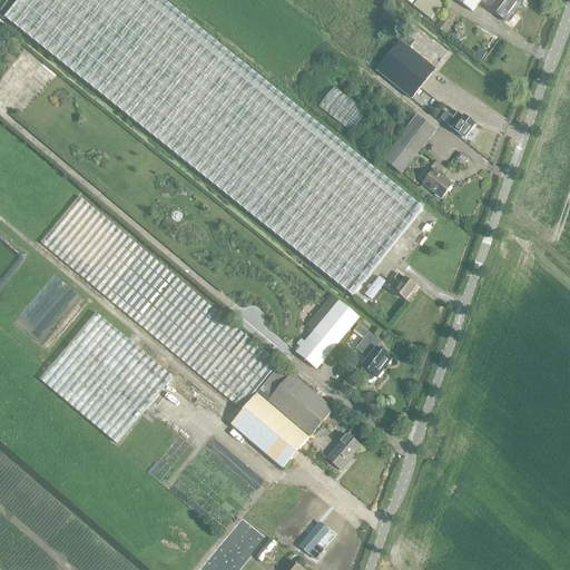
[(431,20),(445,2),(443,0),(419,0),(413,7),(431,20)]
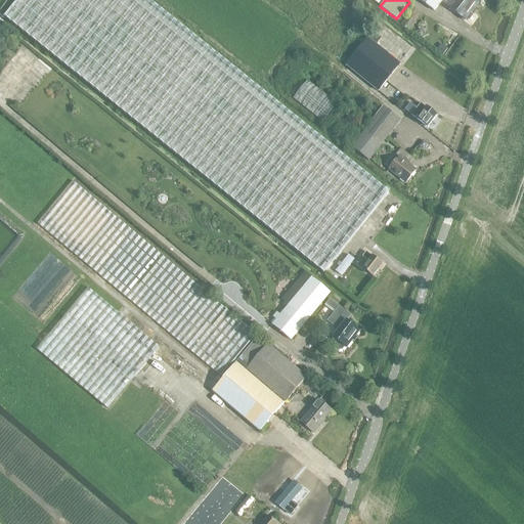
[(419,0),(434,11),(443,0),(419,0)]
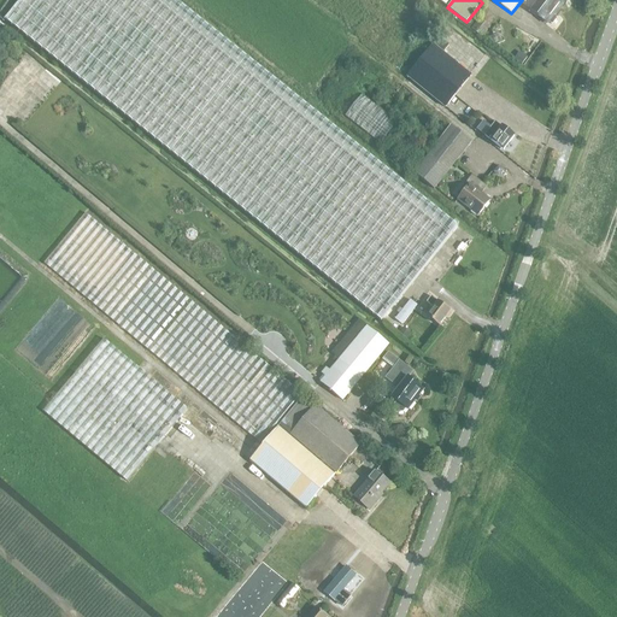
[(538,0),(532,11),(548,24),(564,3),(559,0),(538,0)]
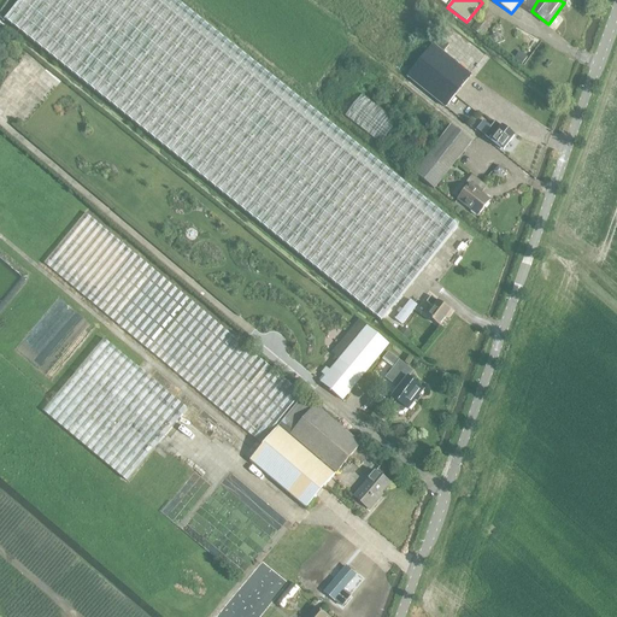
[(482,37),(491,27),(480,18),(471,29),(482,37)]
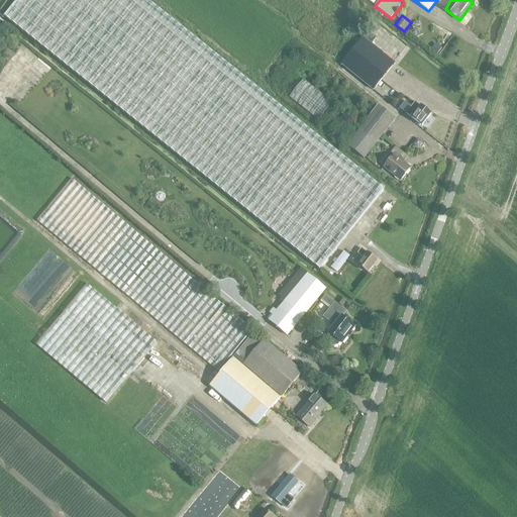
[(364,39),(342,65),(374,89),(394,64),(364,39)]
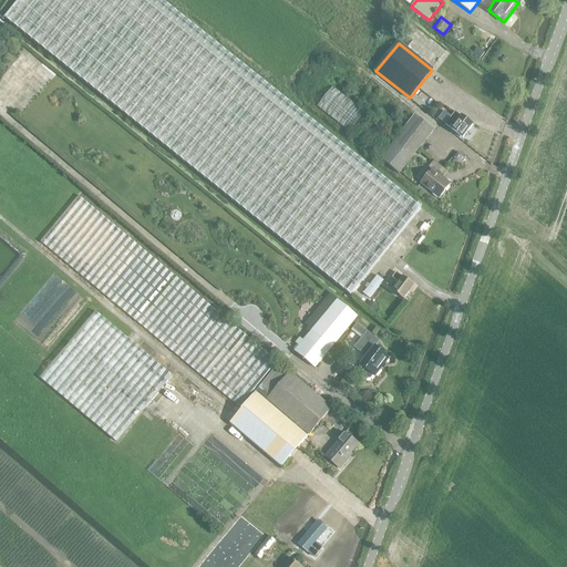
[(350,133),(354,126),(366,112),(332,86),(317,106),(350,133)]
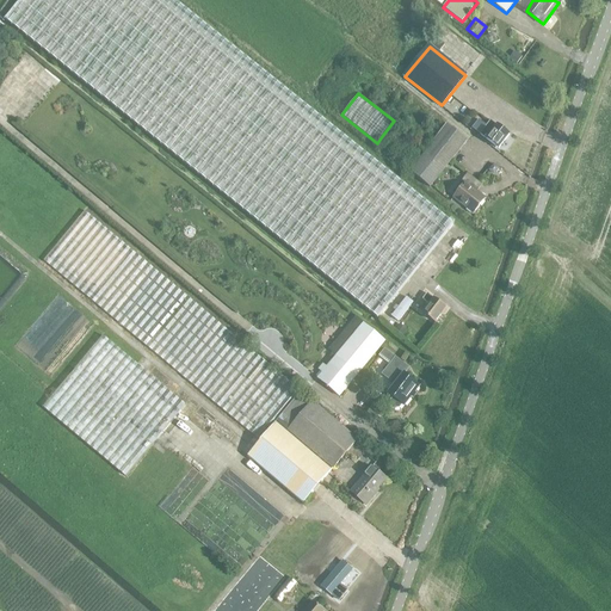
[(474,124),(470,129),(479,136),(480,134),(499,150),(507,137),(489,123),(485,130),(483,129),(482,131),(474,124)]
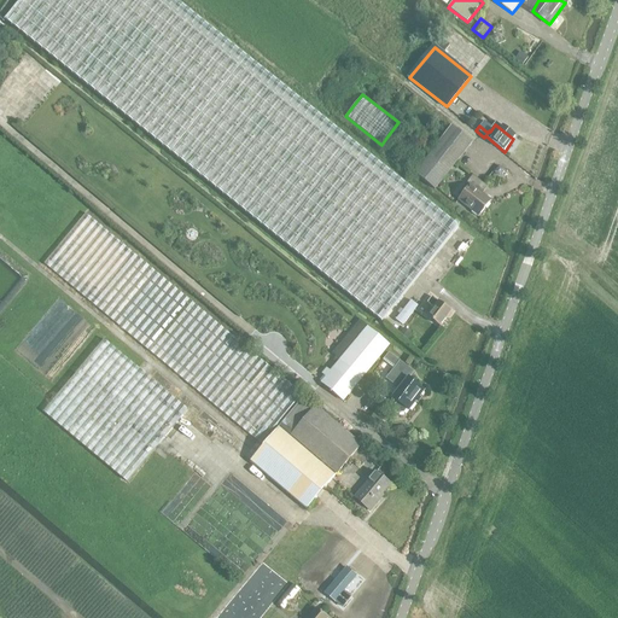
[(436,191),(473,143),(452,126),(414,174),(436,191)]
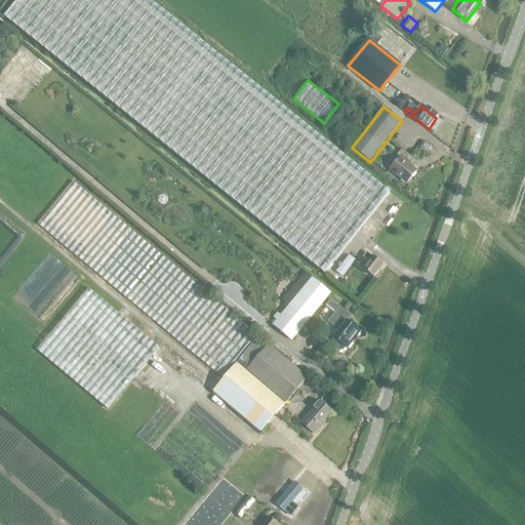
[(406,184),(417,169),(410,164),(414,158),(402,149),(397,155),(399,157),(389,170),(406,184)]
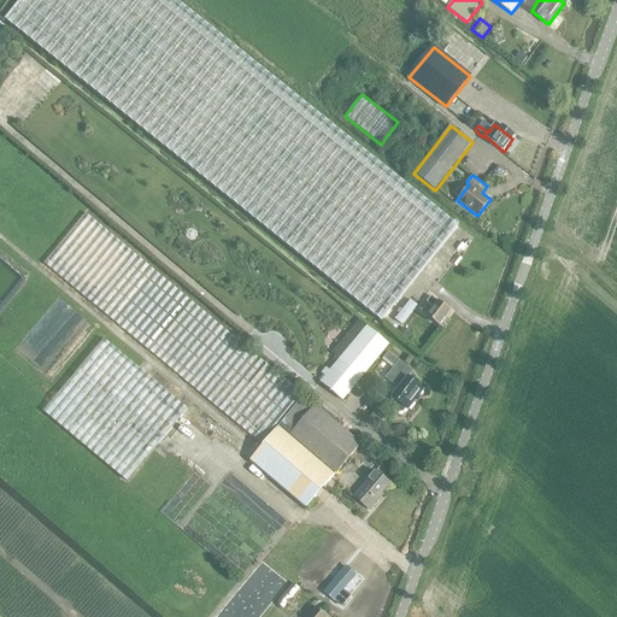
[(45,264),(263,445),(305,395),(86,213),(45,264)]
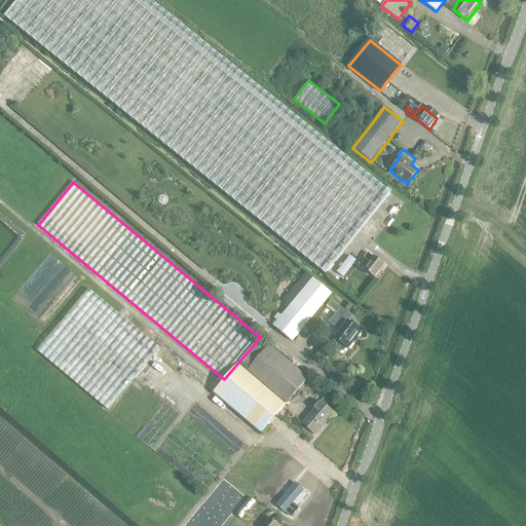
[(375,278),(385,266),(368,253),(364,258),(370,263),(364,269),(375,278)]
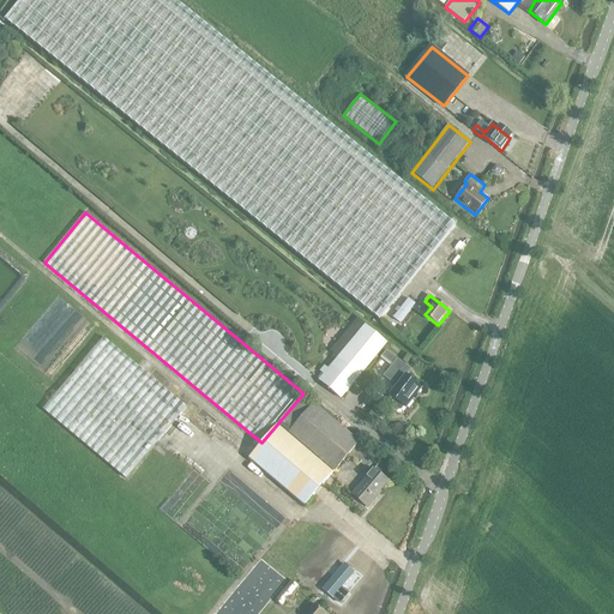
[(399,323),(416,302),(409,298),(392,317),(399,323)]
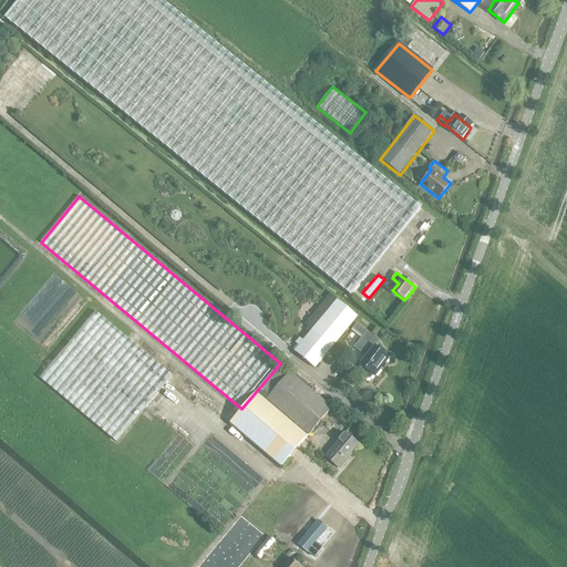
[(298,349),(294,354),(316,372),(354,325),(358,320),(354,317),(337,302),(303,344),(299,341),(295,347),(298,349)]
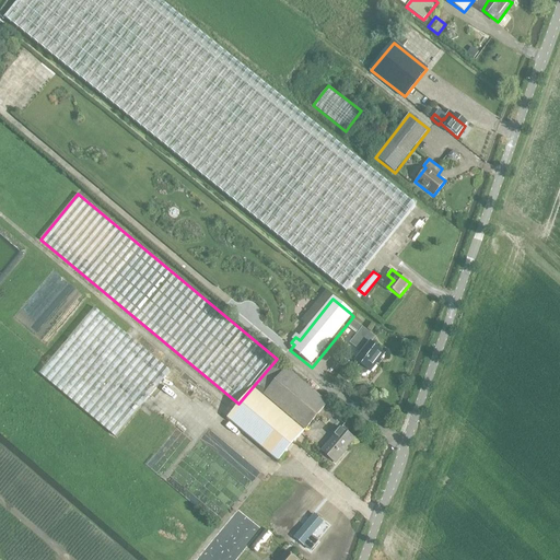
[(365,301),(362,305),(368,311),(372,305),(365,301)]
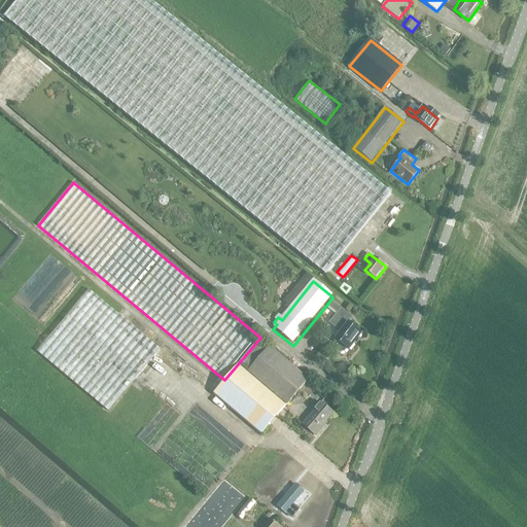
[(110,412),(162,350),(91,290),(39,352),(110,412)]
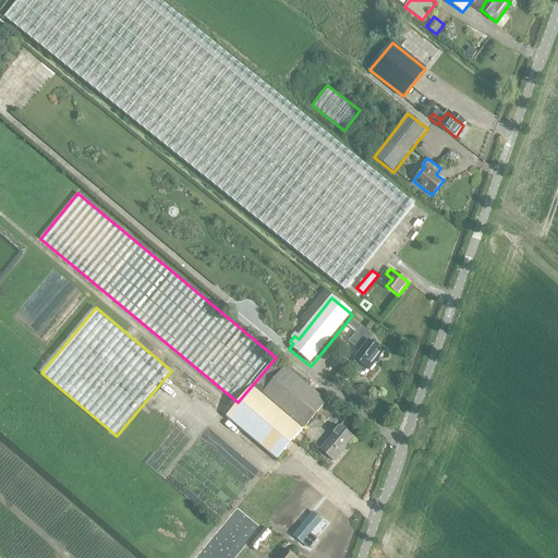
[(363,353),(356,362),(359,363),(356,366),(356,371),(361,374),(364,373),(367,370),(371,373),(385,355),(371,343),(375,339),(363,329),(351,344),(363,353)]
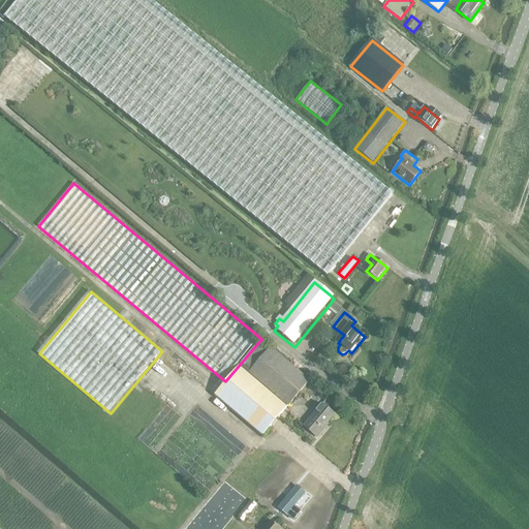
[(273,348),(261,339),(225,381),(215,395),(265,438),(310,383),(271,351),(273,348)]
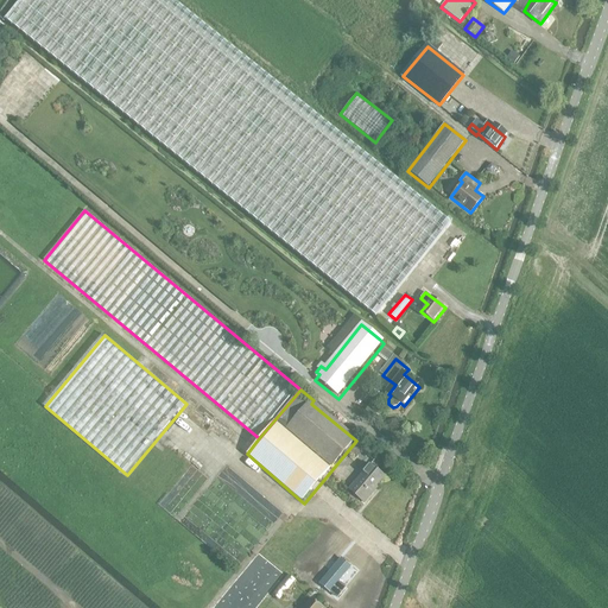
[(373,493),(380,485),(385,477),(371,467),(350,492),(366,505),(374,495),(373,493)]
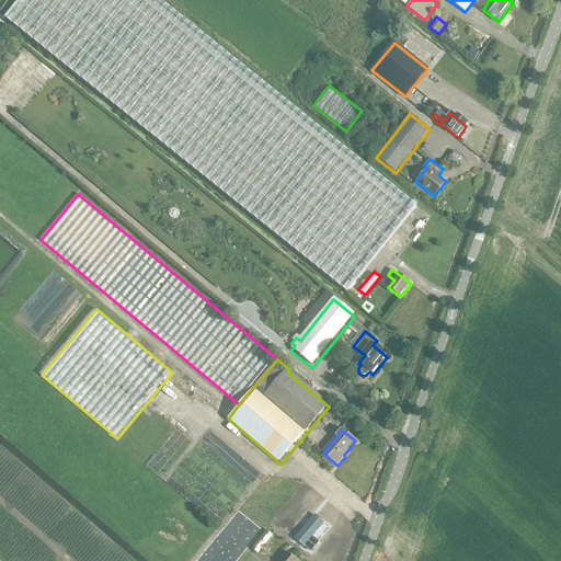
[(311,538),(323,523),(316,516),(297,539),(311,551),(318,544),(311,538)]
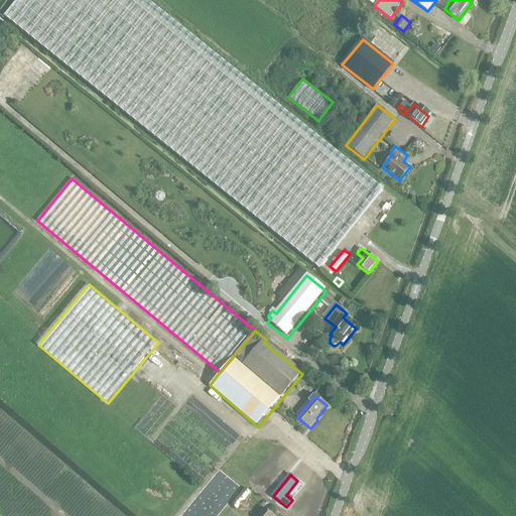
[(217,486),(203,503),(209,509),(223,492),(217,486)]
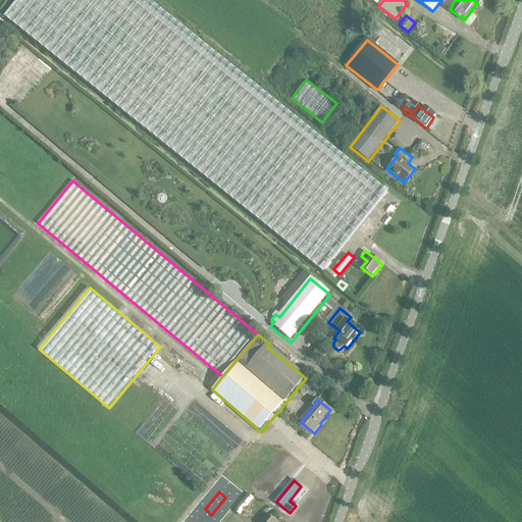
[(248,492),(236,509),(241,513),(253,497),(248,492)]
